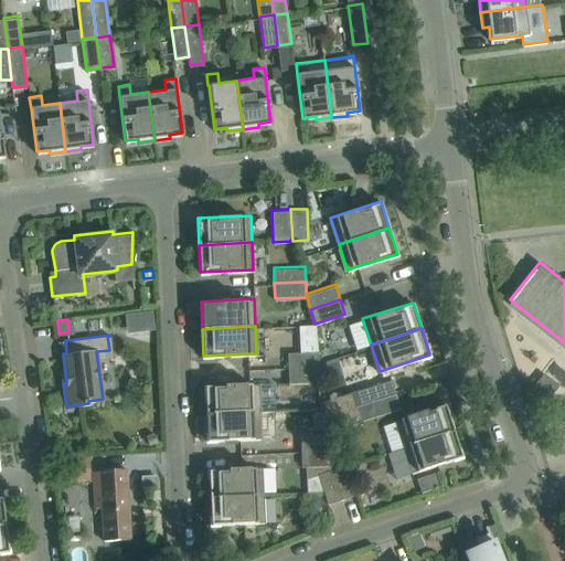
[(319,366),(318,350),(287,351),(288,367),(319,366)]
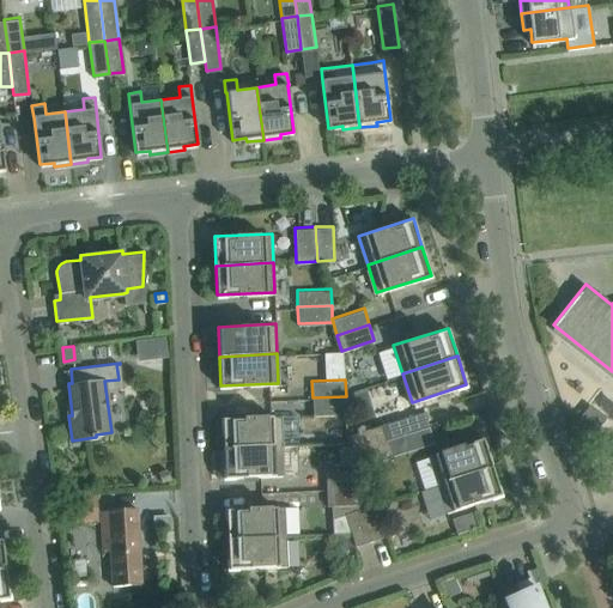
[(347,413),(346,396),(313,397),(313,414),(347,413)]
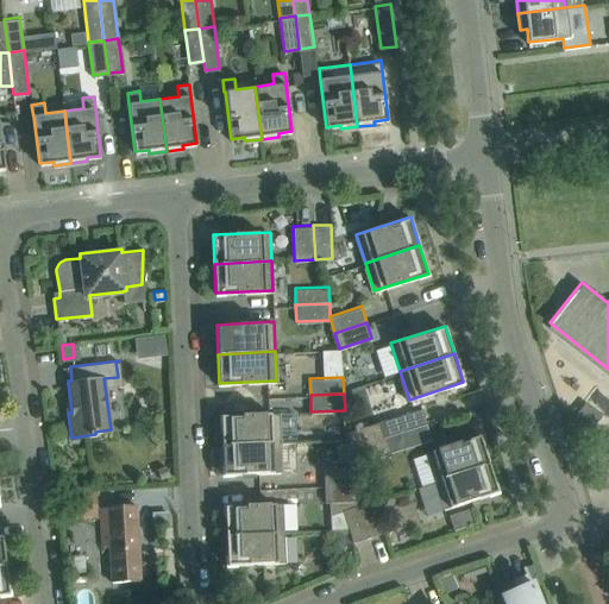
[(585,400),(577,410),(594,425),(603,413),(585,400)]
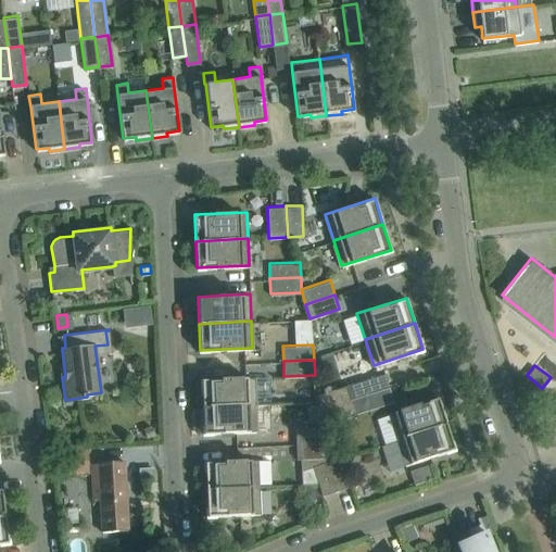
[(392,374),(351,389),(363,419),(404,405),(392,374)]
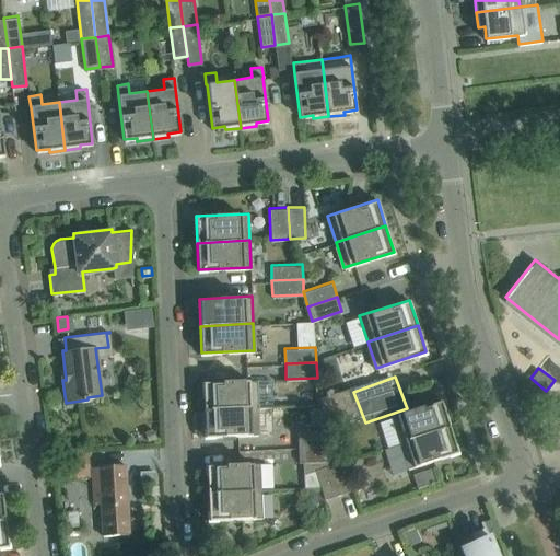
[(255,379),(203,381),(205,408),(256,406),(271,406),(273,406),(272,379),(255,379)]
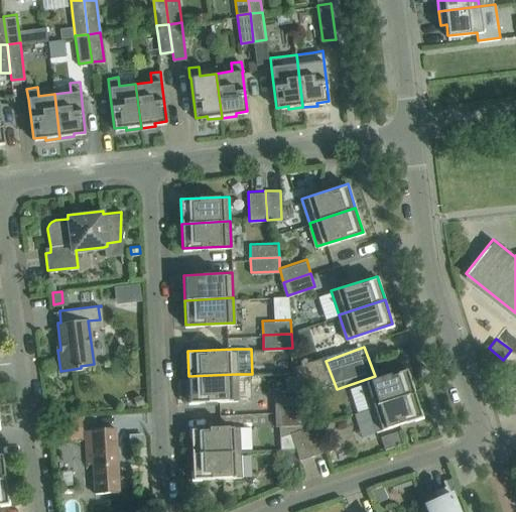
[(325,370),(320,357),(293,365),(297,379),(325,370)]
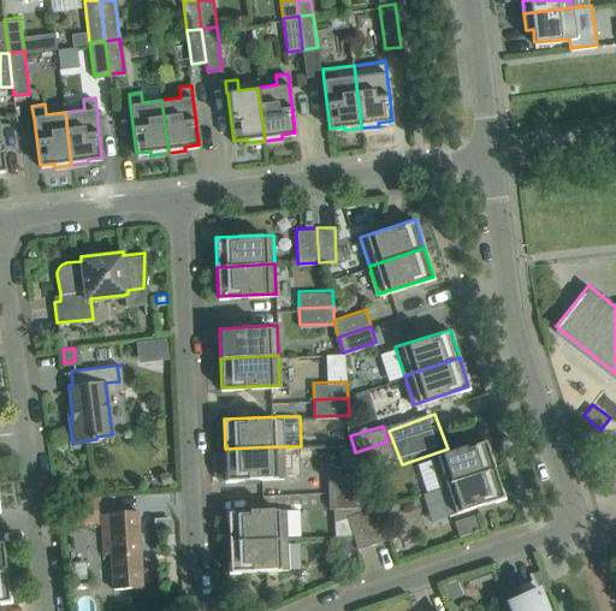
[(439,485),(495,468),(485,439),(431,457),(439,485)]
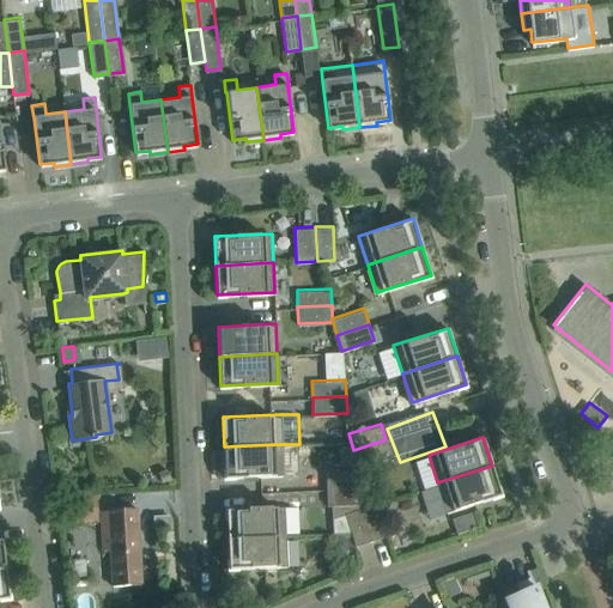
[(392,455),(386,439),(353,450),(358,466),(392,455)]
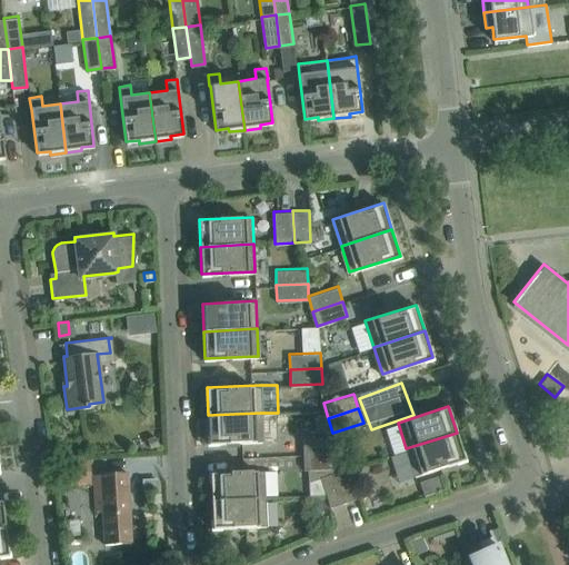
[(260,413),(208,415),(209,443),(262,440),(277,440),(276,413),(260,413)]
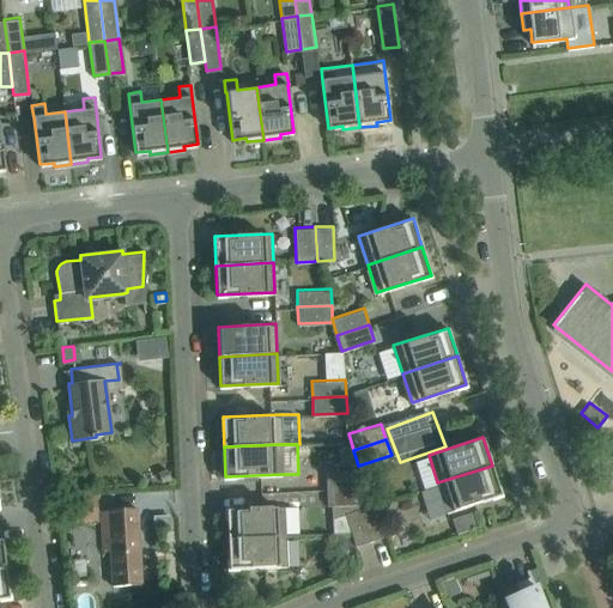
[(502,494),(492,466),(437,482),(447,511),(502,494)]
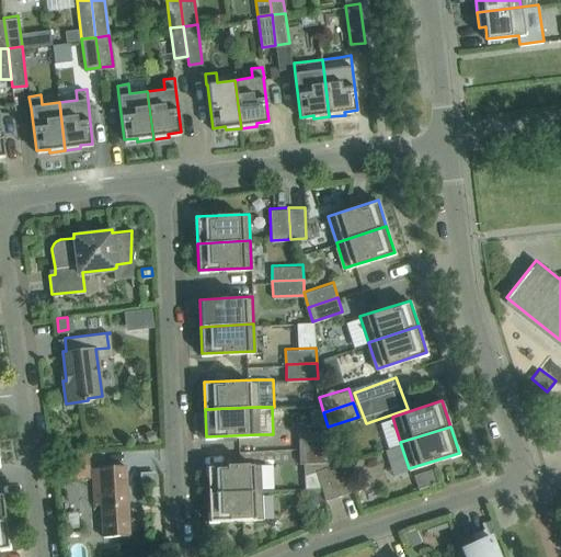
[(330,446),(329,430),(298,431),(298,447),(330,446)]
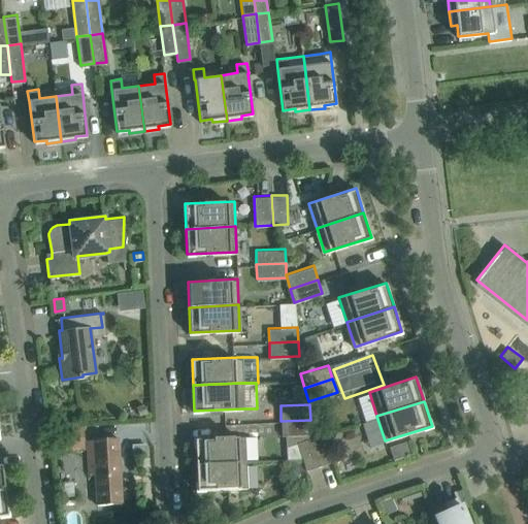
[(310,433),(310,420),(281,421),(282,435),(310,433)]
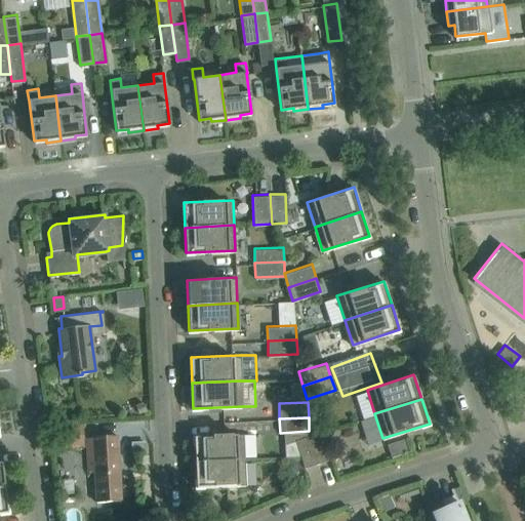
[(331,458),(323,430),(310,435),(318,463),(331,458)]
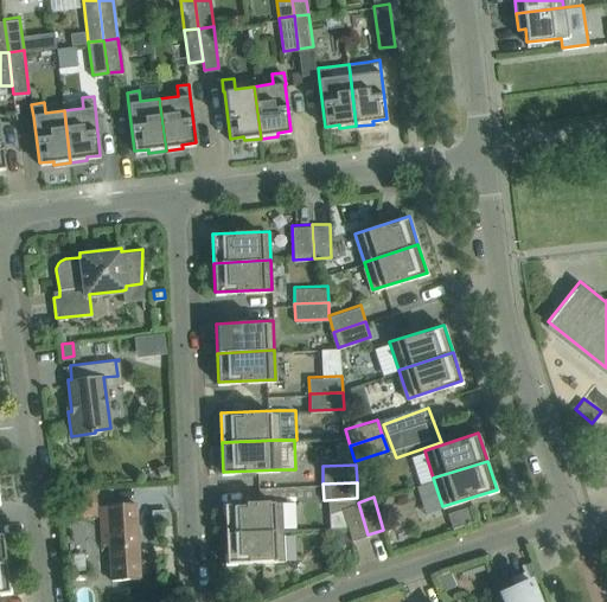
[(282,530),(281,500),(224,503),(225,532),(282,530)]
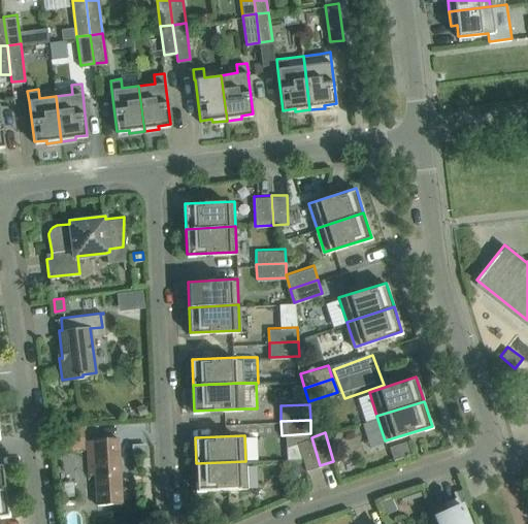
[(122,502),(118,436),(88,438),(90,472),(95,472),(97,503),(122,502)]
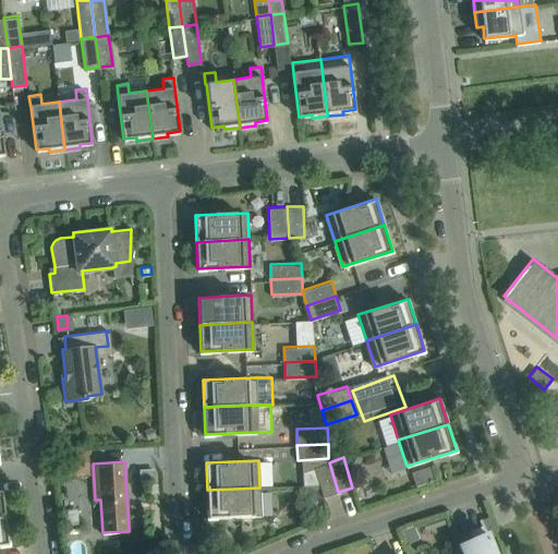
[(338,492),(329,462),(314,467),(324,496),(338,492)]
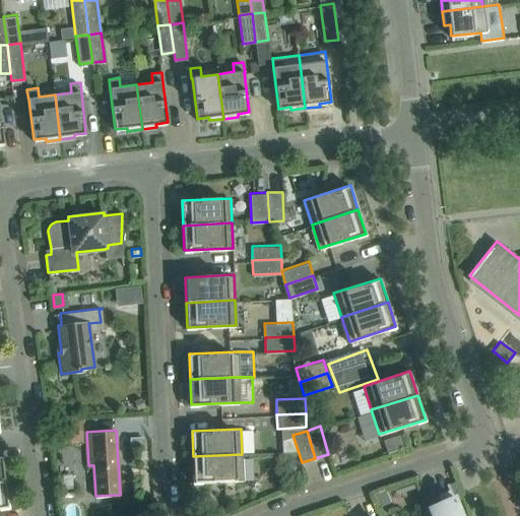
[(144,435),(130,436),(130,446),(144,445),(144,435)]
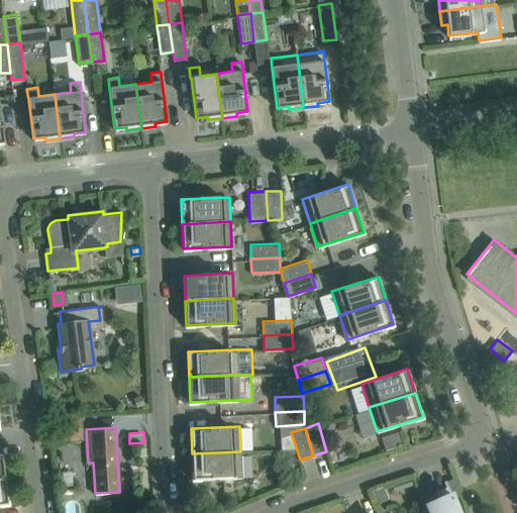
[(393,451),(409,450),(408,436),(391,437),(393,451)]
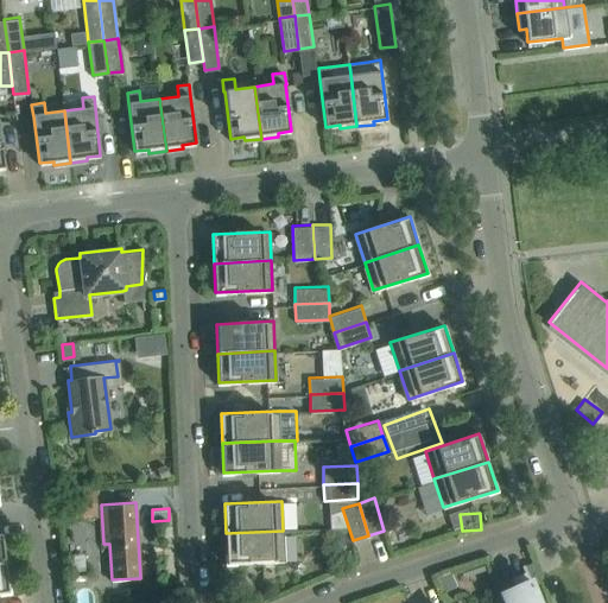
[(284,560),(283,531),(226,533),(227,563),(284,560)]
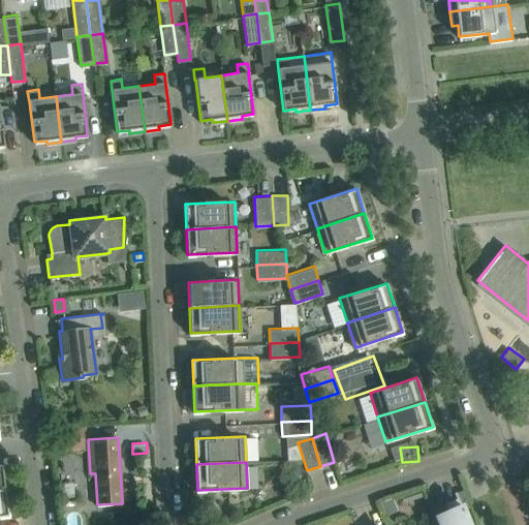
[(470,524),(464,508),(469,505),(464,488),(457,491),(456,491),(454,492),(457,497),(444,502),(448,511),(435,517),(438,524),(470,524)]
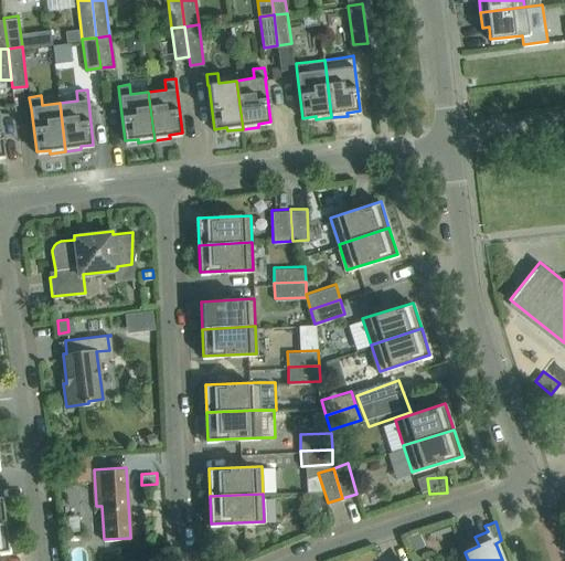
[(0,551),(9,551),(6,524),(0,524),(0,551)]
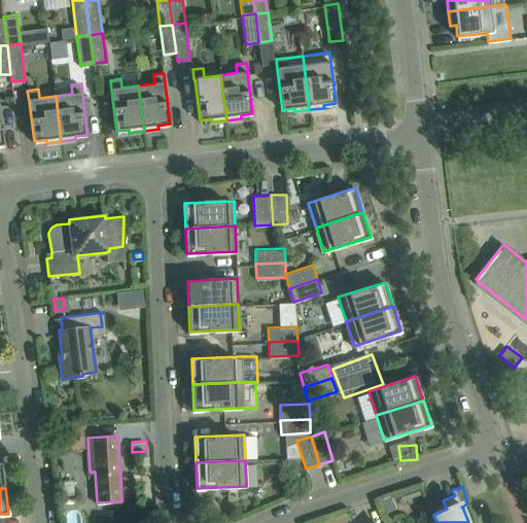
[(383,512),(396,507),(391,494),(378,499),(383,512)]
